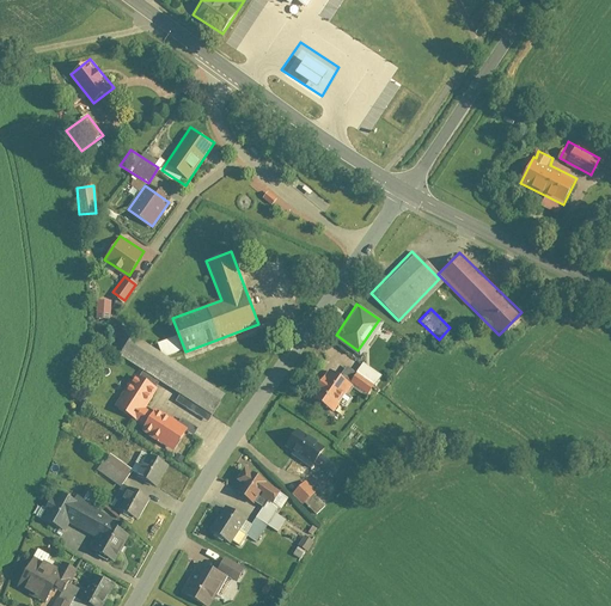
[(177,331),(151,342),(167,354),(184,349),(177,331)]
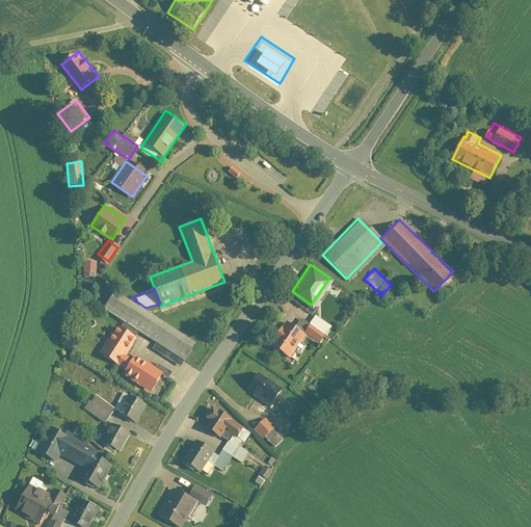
[(116,291),(105,309),(185,359),(196,341),(116,291)]
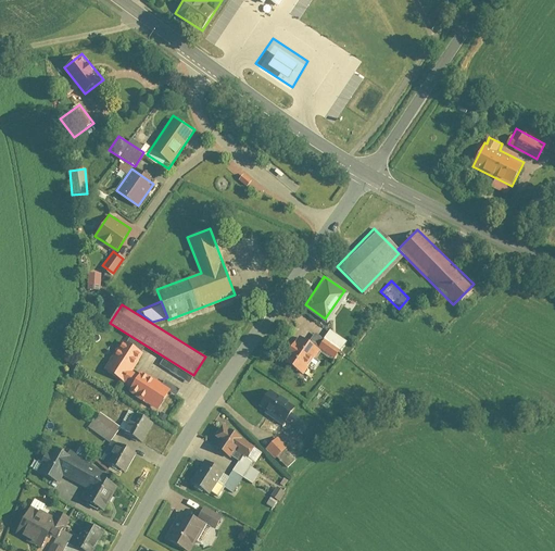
[(300,334),(284,358),(302,371),(318,347),(300,334)]
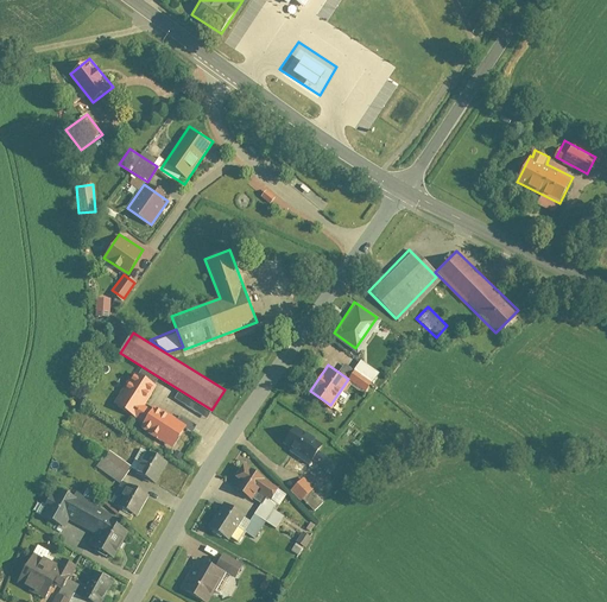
[(372,379),(356,368),(351,378),(366,388),(372,379)]
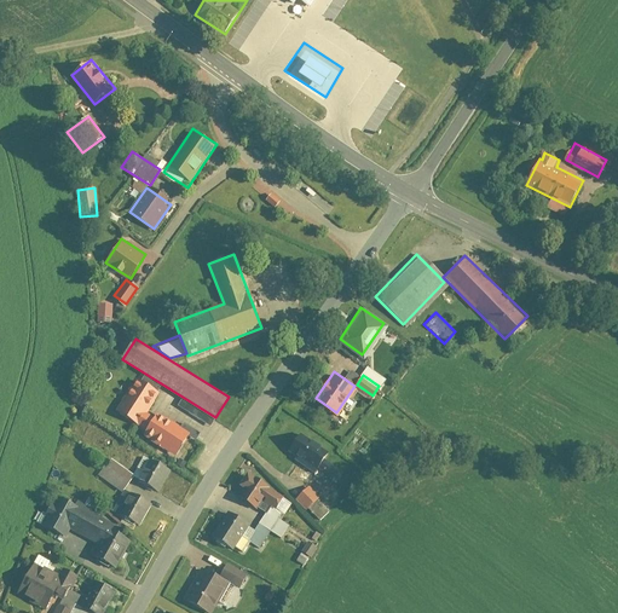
[(138,423),(146,429),(144,434),(177,454),(191,429),(157,410),(155,414),(146,409),(157,391),(136,379),(115,411),(138,424),(138,423)]
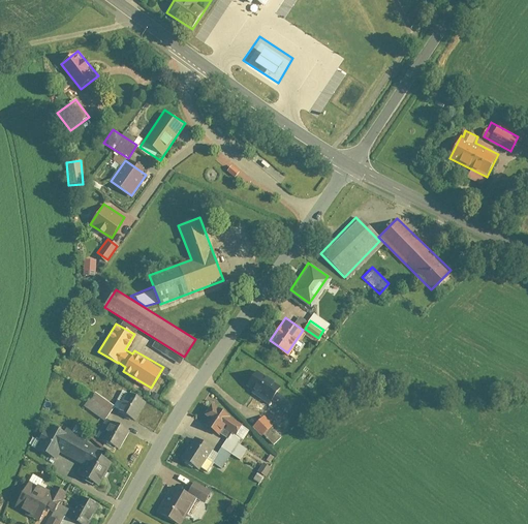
[(268,402),(271,398),(283,405),(289,397),(277,389),(280,383),(257,369),(245,388),(268,402)]
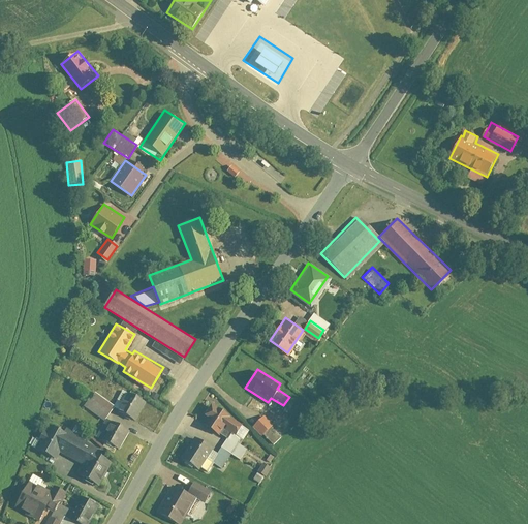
[(117,408),(134,420),(146,402),(128,391),(117,408)]
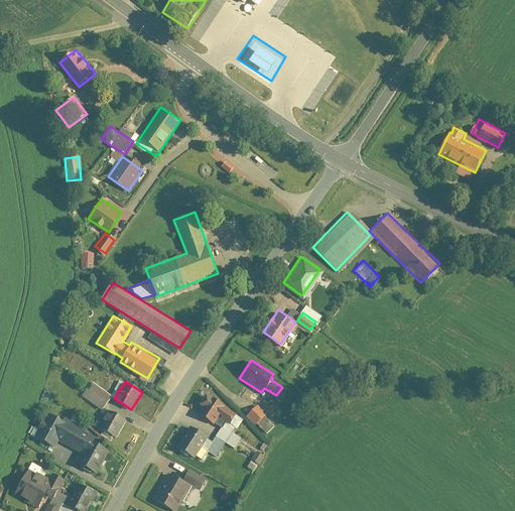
[(90,382),(83,395),(102,406),(110,393),(90,382)]
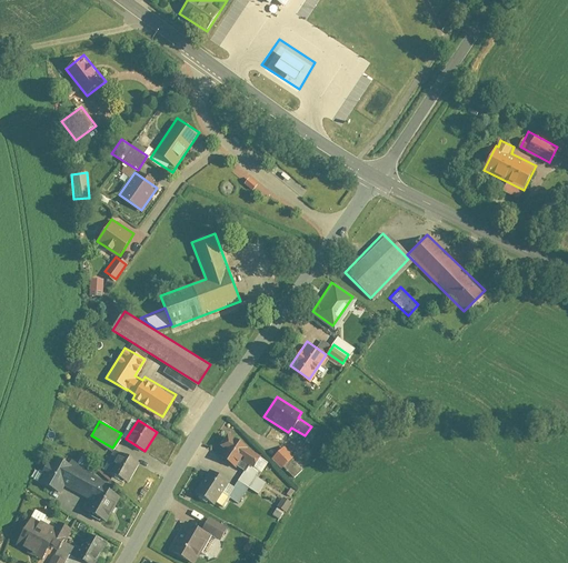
[(225,449),(219,458),(235,468),(236,465),(245,471),(229,495),(239,501),(248,488),(258,493),(265,482),(255,475),(258,471),(250,466),(251,464),(253,466),(260,455),(248,448),(249,445),(233,435),(232,438),(228,434),(220,445),(225,449)]
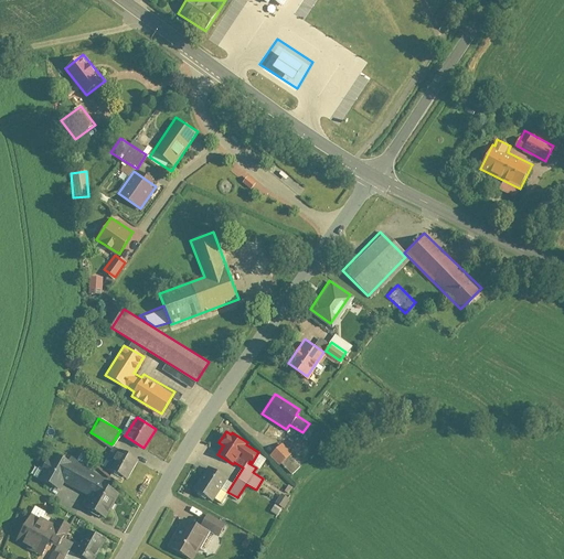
[(280,442),(269,454),(282,465),(293,453),(280,442)]
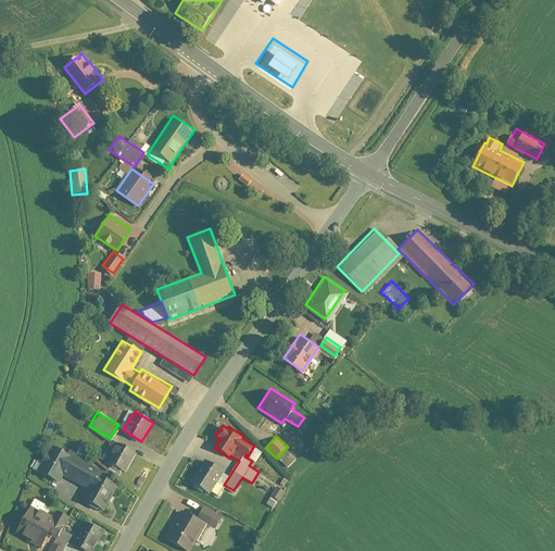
[(118,442),(106,462),(125,472),(136,452),(118,442)]
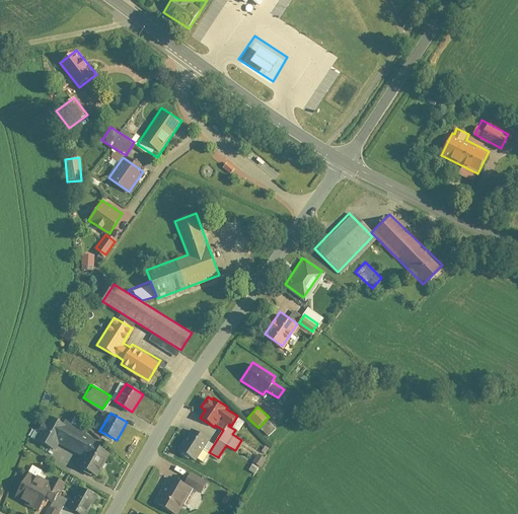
[(56,450),(59,444),(82,456),(77,465),(98,476),(112,453),(93,443),(68,428),(47,417),(34,438),(56,450)]
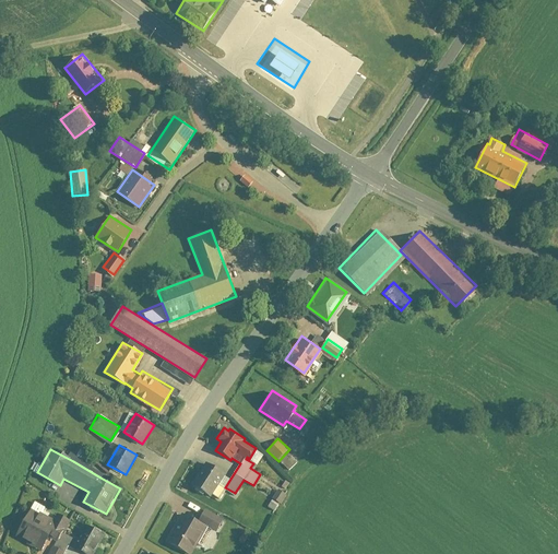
[(206,462),(191,485),(215,501),(230,478),(206,462)]
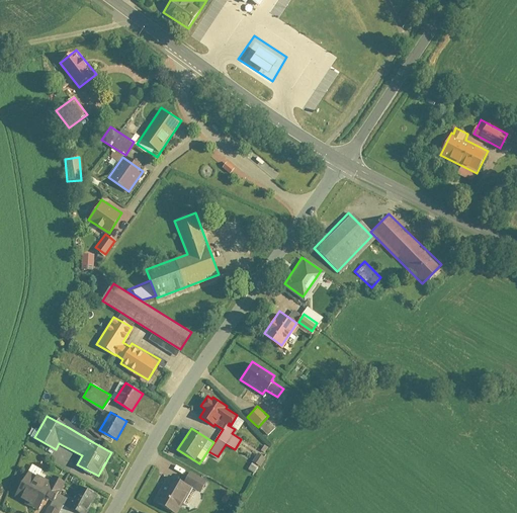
[(46,489),(53,493),(61,479),(50,473),(46,481),(25,471),(13,493),(36,506),(46,489)]
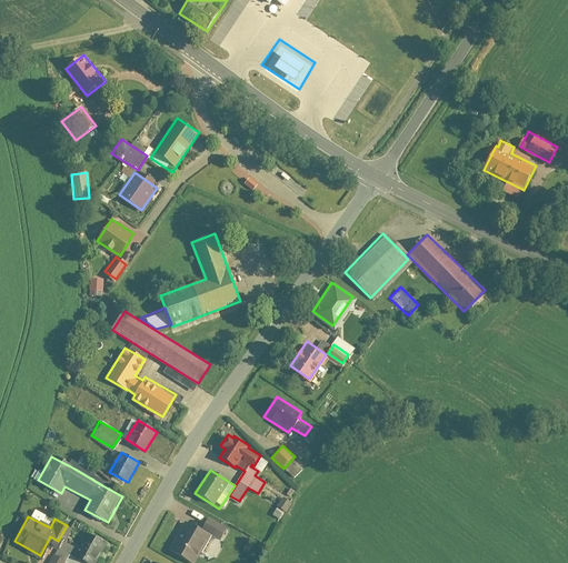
[(210,516),(202,528),(220,539),(228,528),(210,516)]
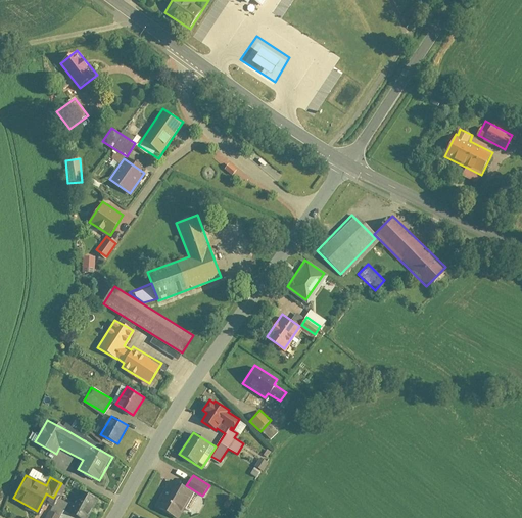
[(170,479),(155,504),(177,517),(191,492),(170,479)]
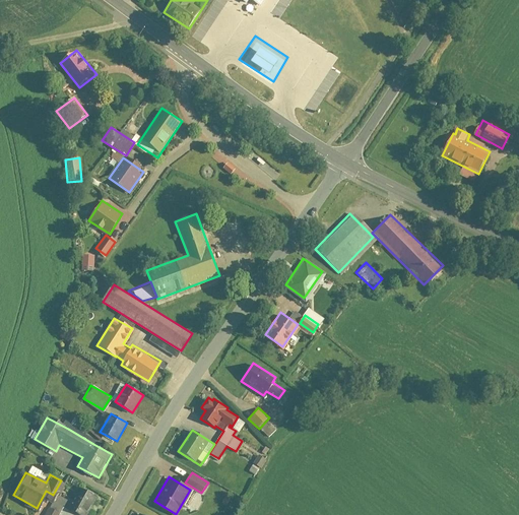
[(79,487),(67,507),(79,514),(85,514),(96,497),(79,487)]
